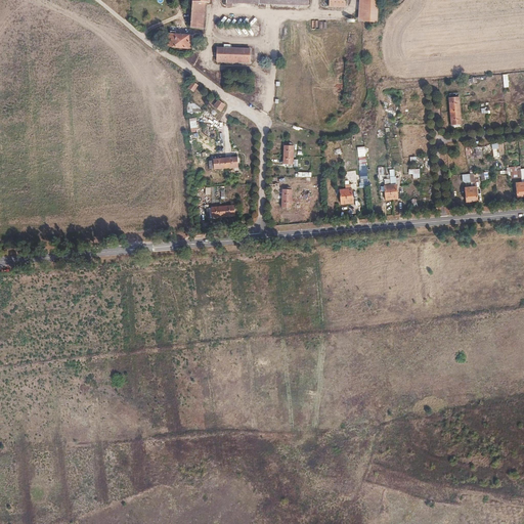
[(192,0),(190,27),(203,28),(205,2),(209,3),(209,0),(192,0)]
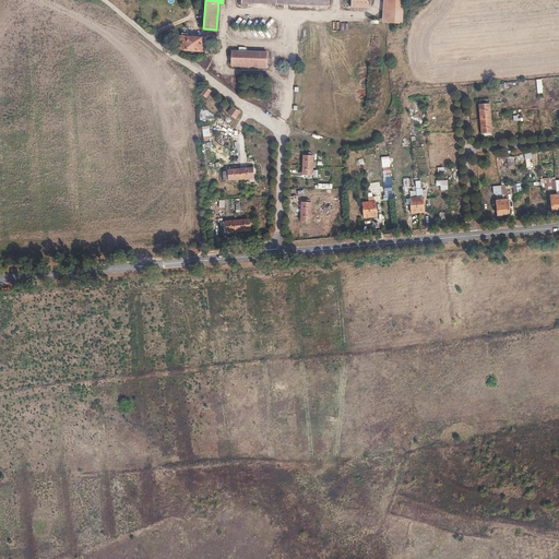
[(383,0),(382,22),(402,24),(403,0),(383,0)]
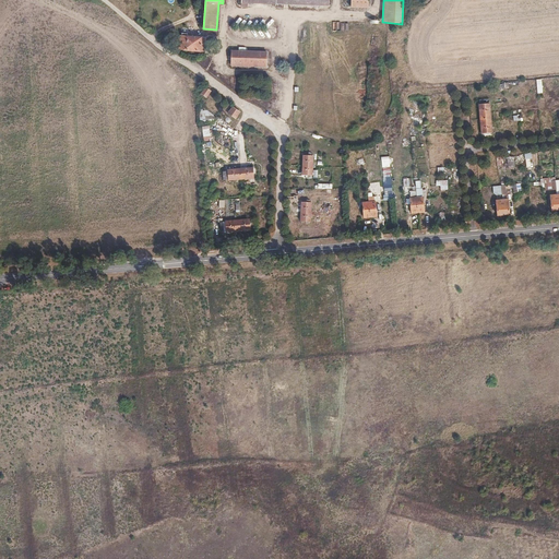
[(179,38),(180,38),(179,49),(187,50),(198,51),(198,50),(205,51),(206,38),(188,36),(188,34),(182,33),(182,34),(179,35),(179,38)]
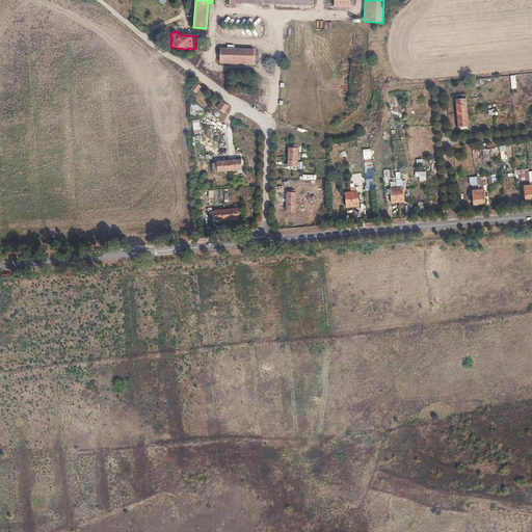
[(254,50),(220,49),(220,62),(254,63),(254,50)]
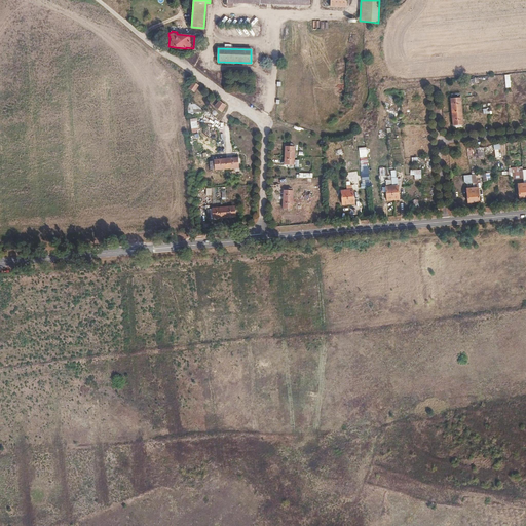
[(194,82),(190,89),(194,92),(198,85),(194,82)]
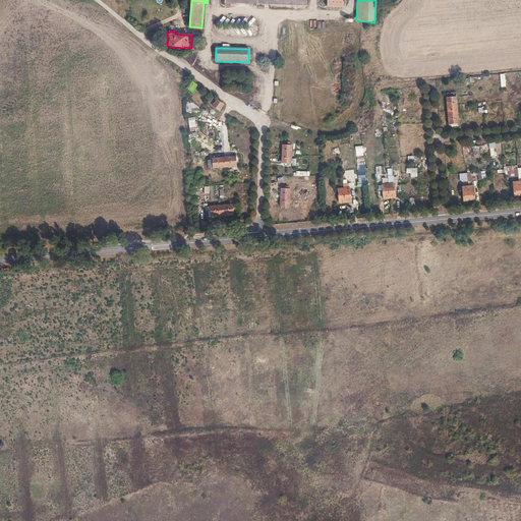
[(252,94),(261,93),(259,83),(251,83),(252,94)]
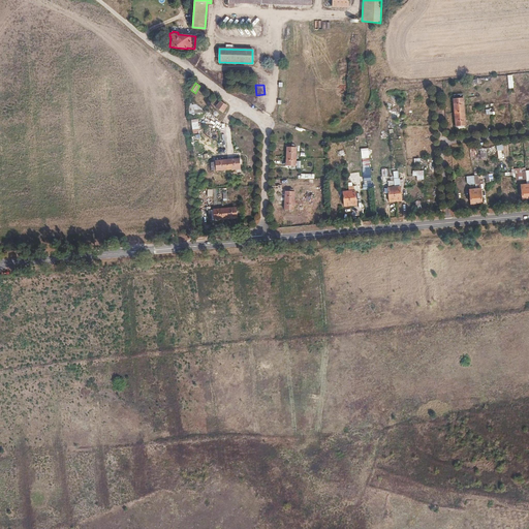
[(464,99),(455,100),(456,114),(461,114),(465,113),(464,99)]
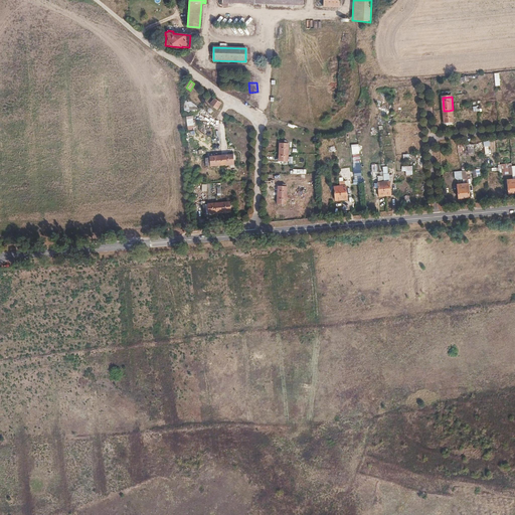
[(214,99),(210,105),(217,110),(221,104),(214,99)]
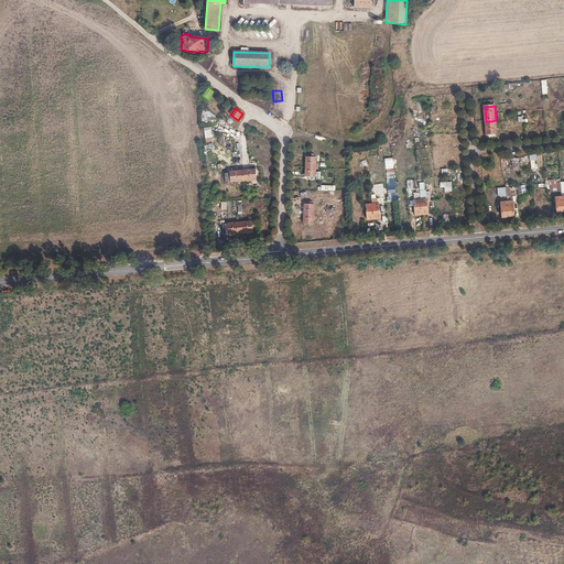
[(215,121),(216,111),(203,111),(202,120),(215,121)]
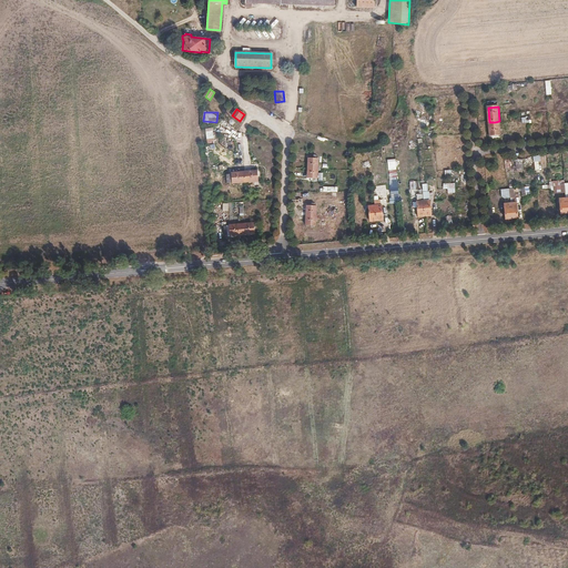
[(495,122),(489,122),(489,137),(500,134),(499,121),(495,122)]
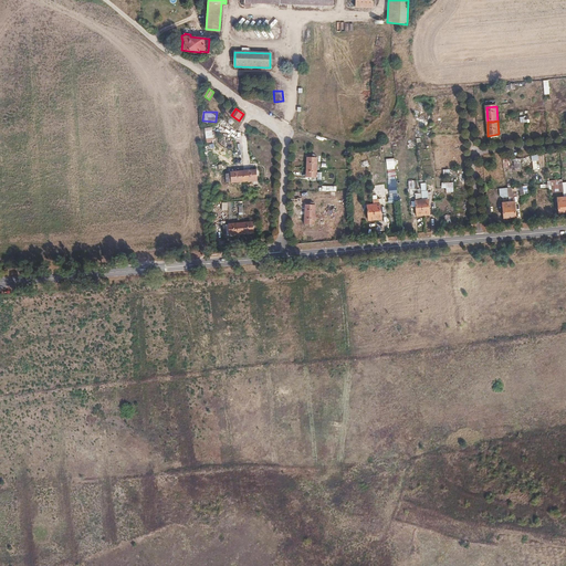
[(317,158),(307,158),(306,178),(316,178),(317,158)]
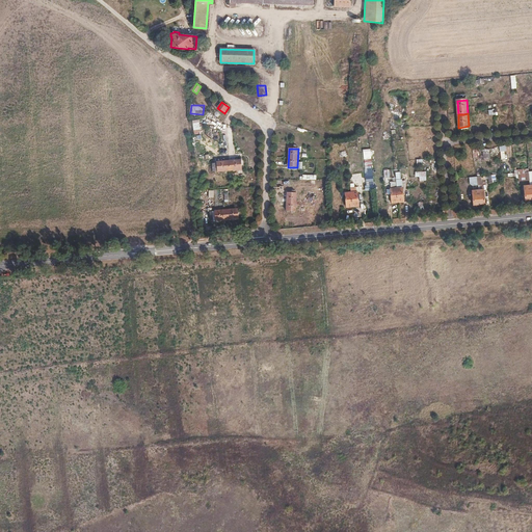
[(490,158),(490,150),(481,150),(481,158),(490,158)]
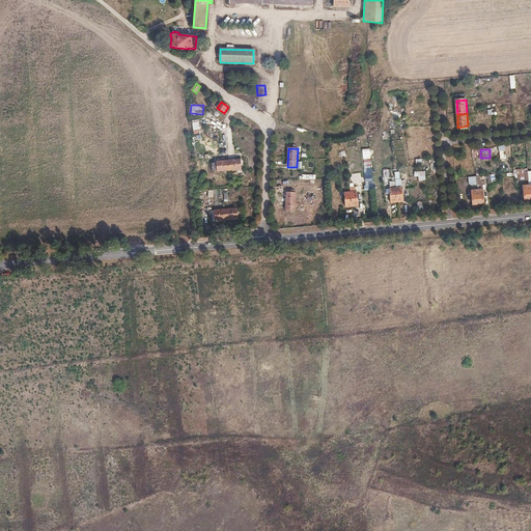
[(373,190),(372,159),(371,159),(371,150),(364,150),(365,190),(373,190)]
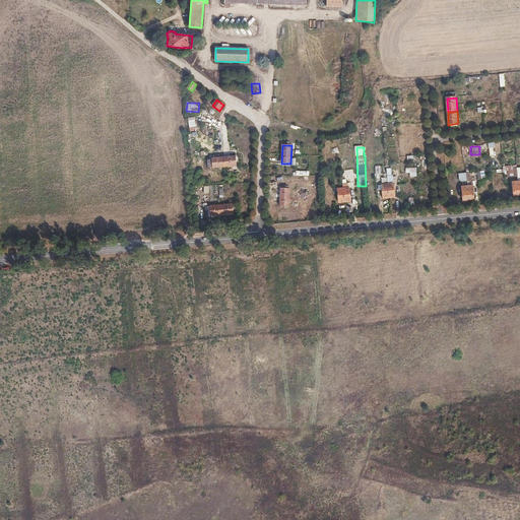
[(236,156),(212,158),(213,169),(237,167),(236,156)]
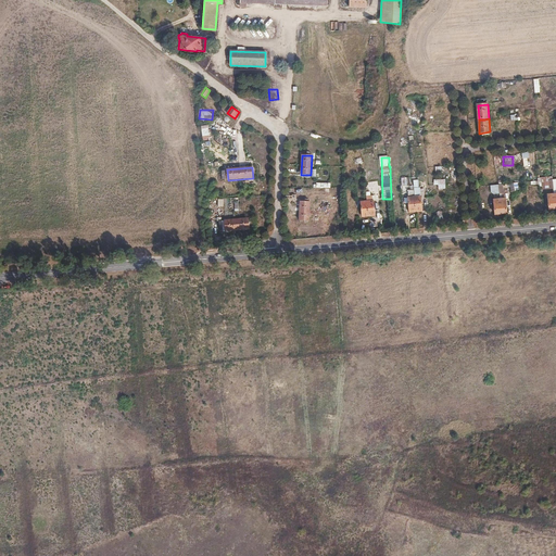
[(446,189),(446,179),(434,179),(434,185),(439,185),(439,189),(446,189)]
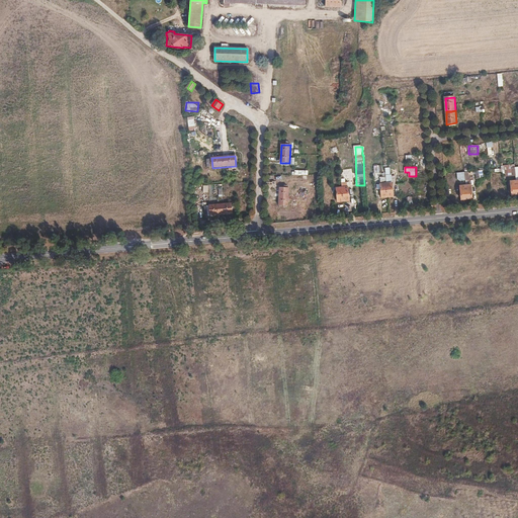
[(393,182),(387,183),(381,183),(382,197),(389,196),(394,196),(393,182)]
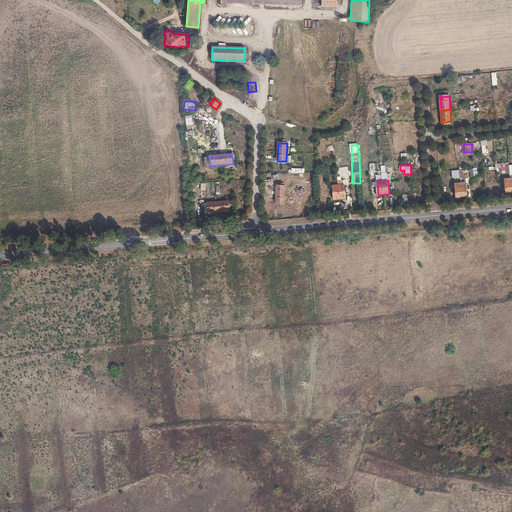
[(285,186),(277,185),(276,204),(285,204),(285,186)]
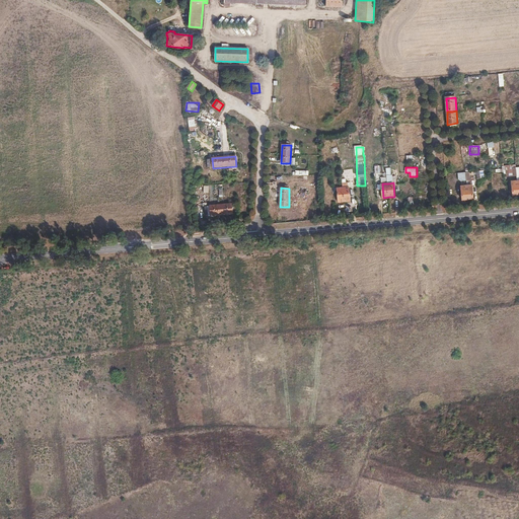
[(232,205),(208,207),(209,216),(233,213),(232,205)]
